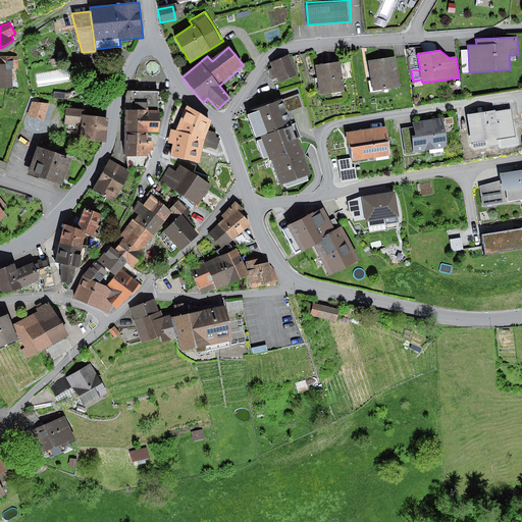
[(397,54),(368,58),(373,89),(401,85),(397,54)]
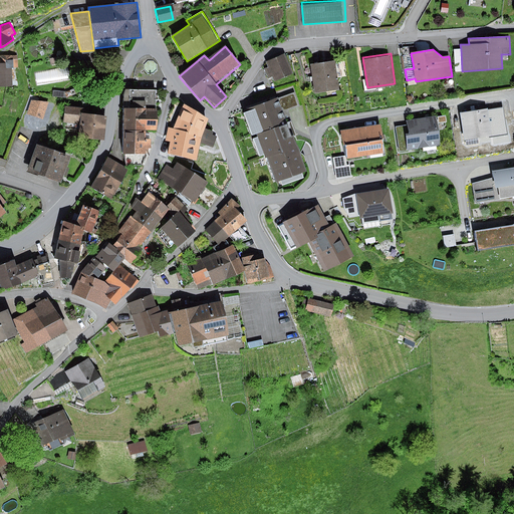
[(0,85),(11,85),(11,68),(19,68),(18,55),(0,54),(0,85)]
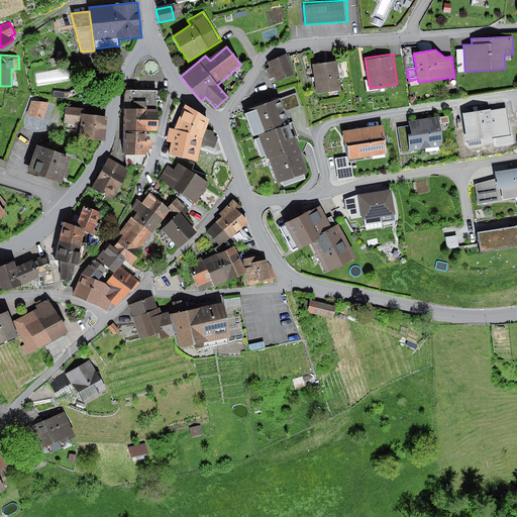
[(286,55),(269,62),(271,68),(266,70),(271,80),(274,78),(276,82),(294,75),(286,55)]
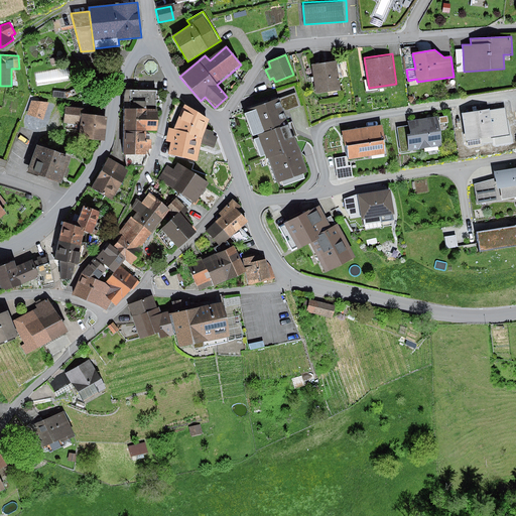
[(336,58),(311,62),(315,91),(340,88),(336,58)]
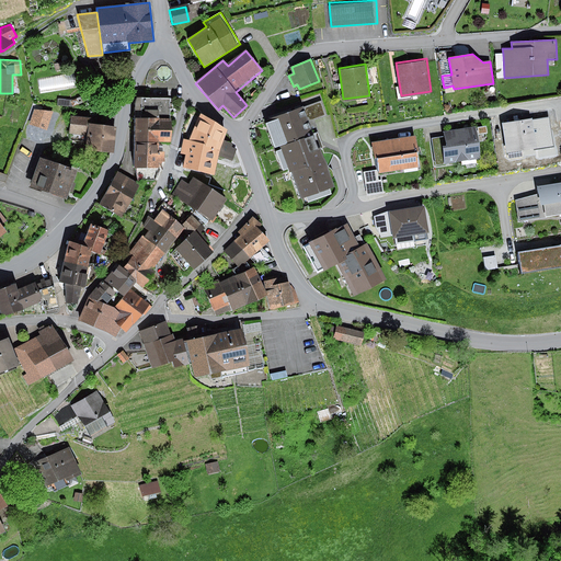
[(73,101),(58,99),(58,105),(73,107),(83,103),(80,98),(73,101)]
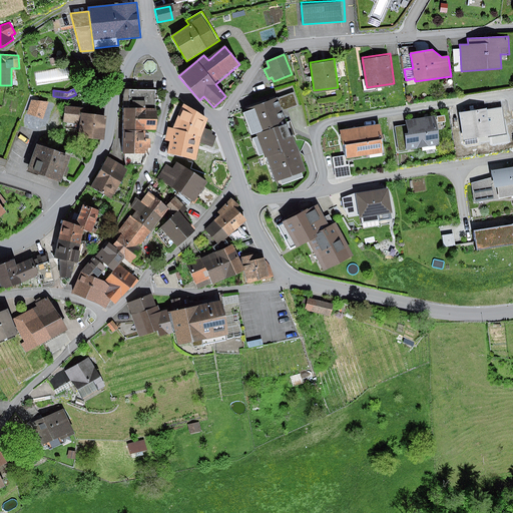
[(156,89),(125,89),(123,95),(123,130),(145,130),(156,130),(156,89)]
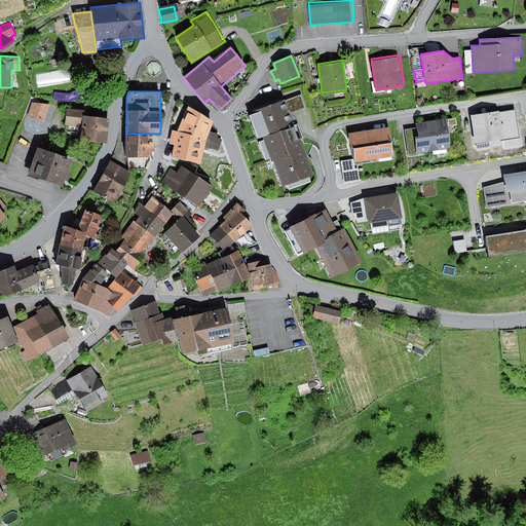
[(301,96),(286,101),(291,114),(306,109),(301,96)]
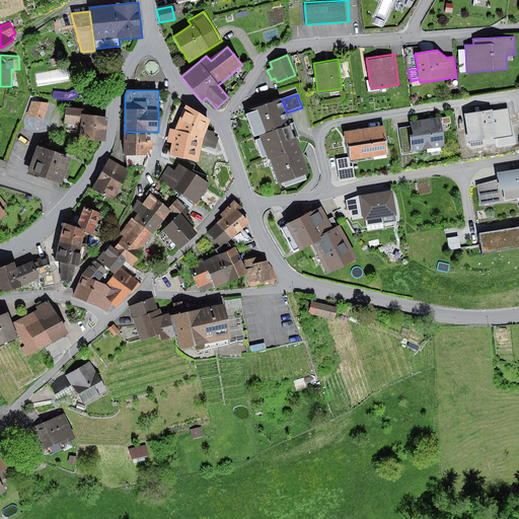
[(250,113),(245,115),(254,138),(258,136),(260,138),(254,140),(262,158),(267,156),(268,160),(270,160),(279,184),(284,182),(285,187),(306,179),(304,174),(308,172),(295,138),(298,137),(293,124),(290,125),(280,98),(249,109),(250,113)]
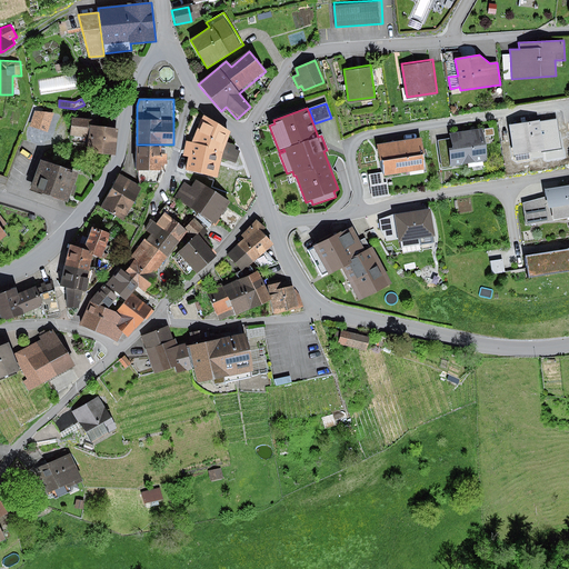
[(35,112),(30,126),(48,132),(55,113),(35,112)]
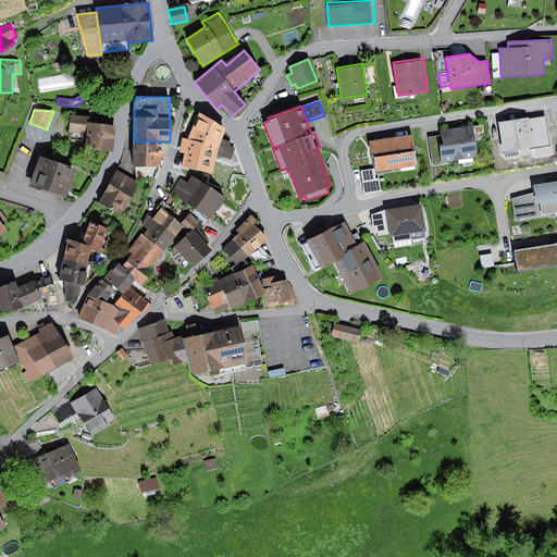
[(199,113),(187,139),(220,148),(218,156),(231,161),(235,148),(230,146),(232,144),(222,139),(225,128),(199,113)]
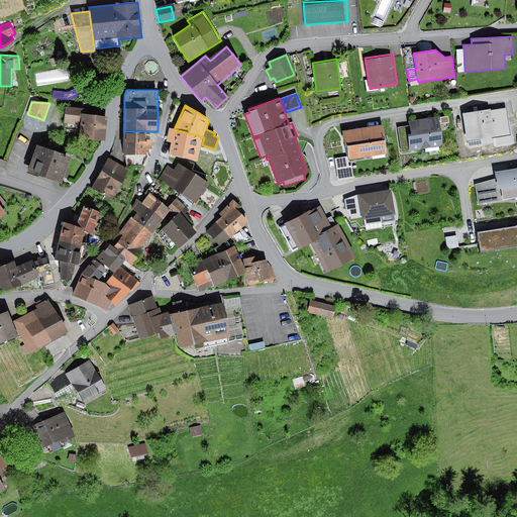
[(106,141),(108,117),(85,115),(85,109),(67,108),(65,129),(80,130),(79,139),(106,141)]
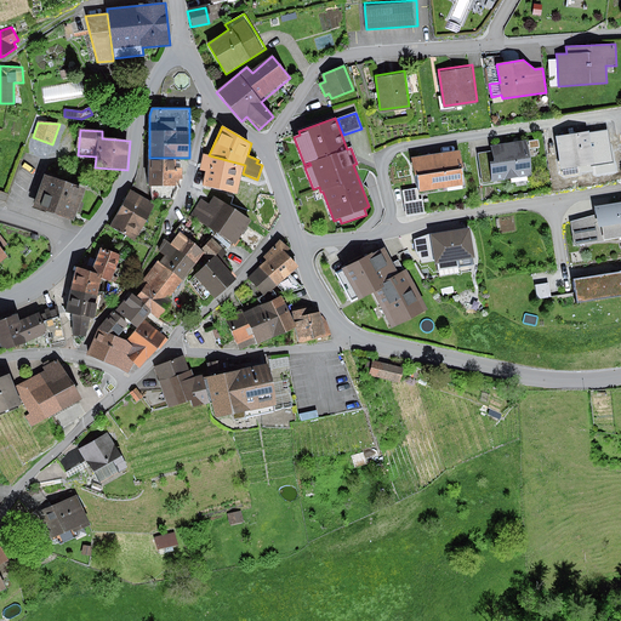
[(590,131),(554,136),(560,171),(563,170),(563,176),(579,174),(577,166),(592,164),(593,166),(613,163),(608,130),(590,132),(590,131)]
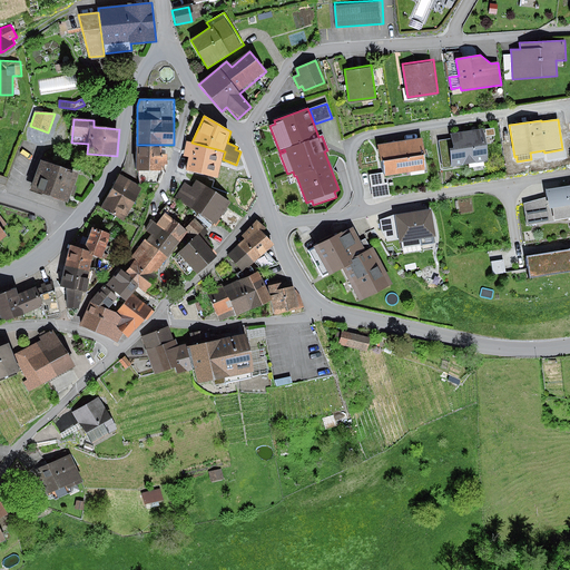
[(494,128),(485,129),(487,137),(495,136),(494,128)]
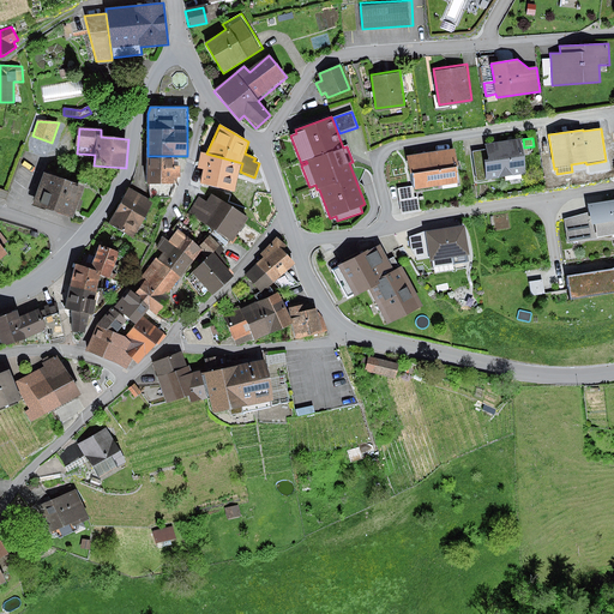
[(521,142),(487,146),(488,150),(489,158),(485,160),(487,179),(525,174),(521,142)]
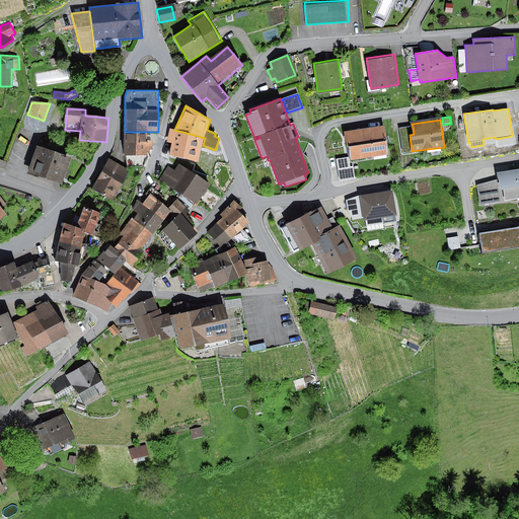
[(383,126),(346,133),(350,160),(388,154),(383,126)]
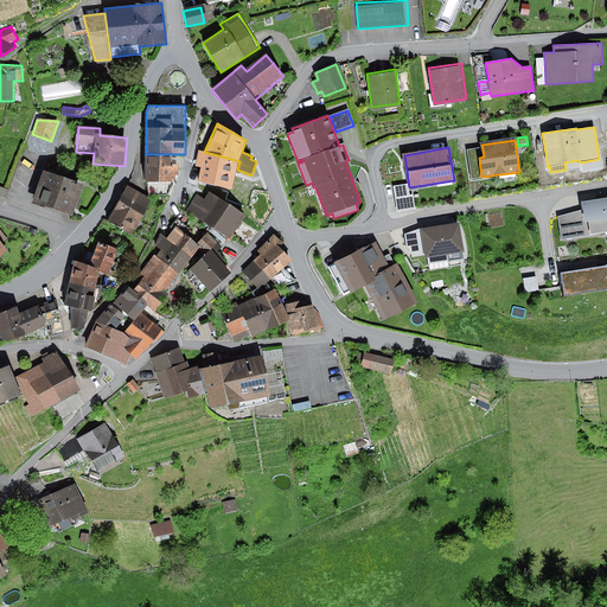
[(484,157),(483,148),(467,149),(472,178),(481,177),(479,158),(484,157)]
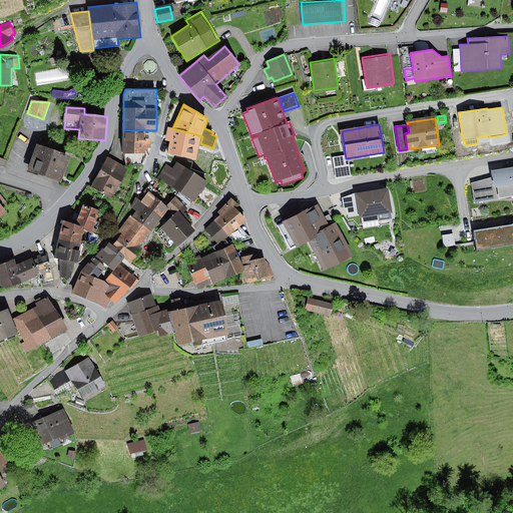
[(202,136),(172,128),(167,127),(165,140),(169,141),(167,153),(196,160),(200,143),(202,136)]
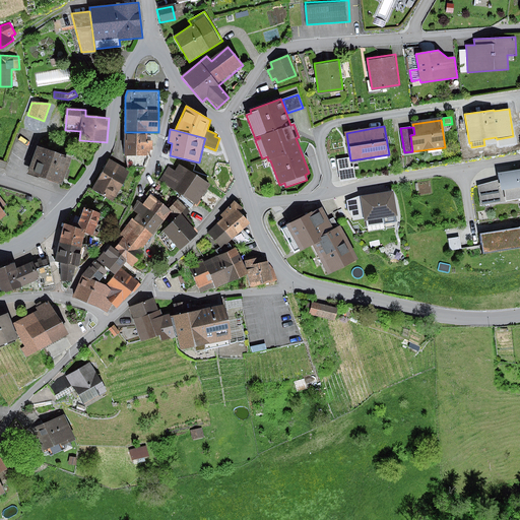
[(147,132),(125,132),(125,155),(147,155),(147,149),(152,149),(152,141),(147,141),(147,132)]
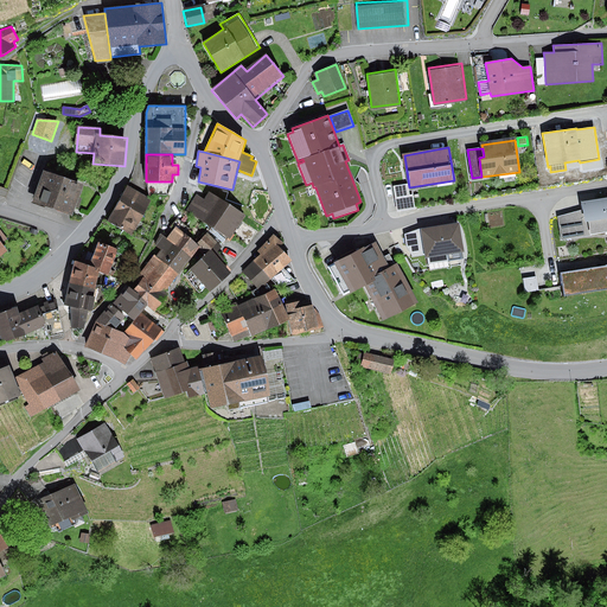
[(78,198),(83,185),(44,172),(33,203),(72,216),(76,209),(78,209),(82,199),(78,198)]
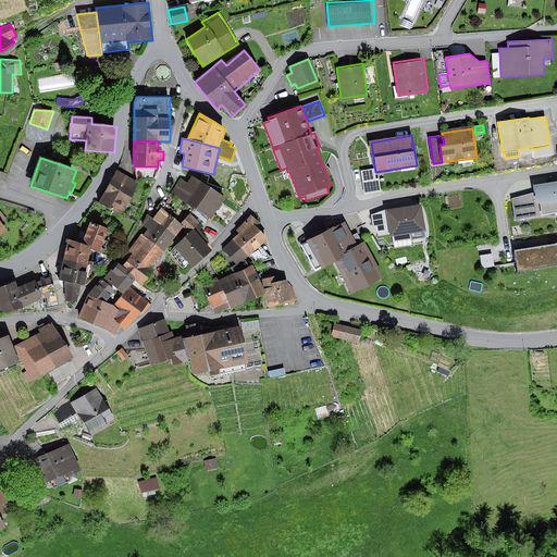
[(139,181),(116,169),(98,200),(121,213),(139,181)]
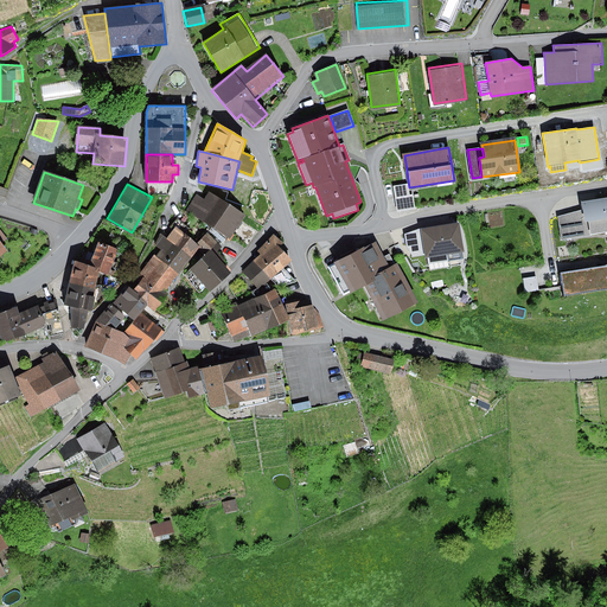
[(408,185),(393,186),(396,212),(415,210),(413,196),(409,196),(408,185)]
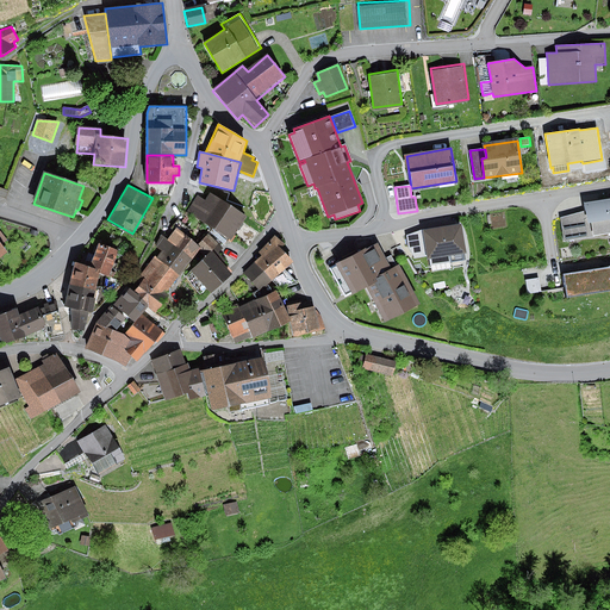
[(246,216),(210,192),(205,199),(199,194),(187,211),(229,240),(246,216)]
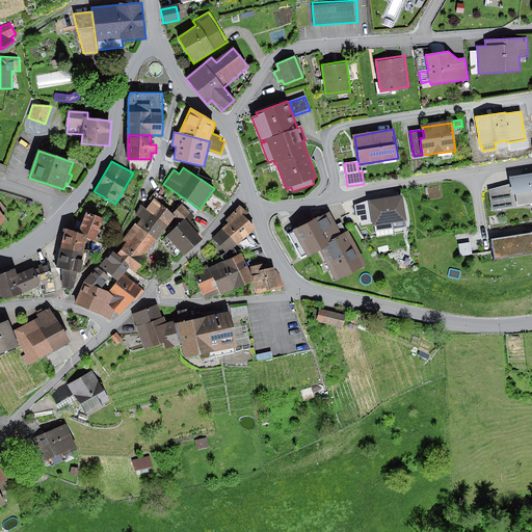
[(531,174),(510,178),(511,184),(512,195),(516,194),(517,206),(531,203),(531,174)]
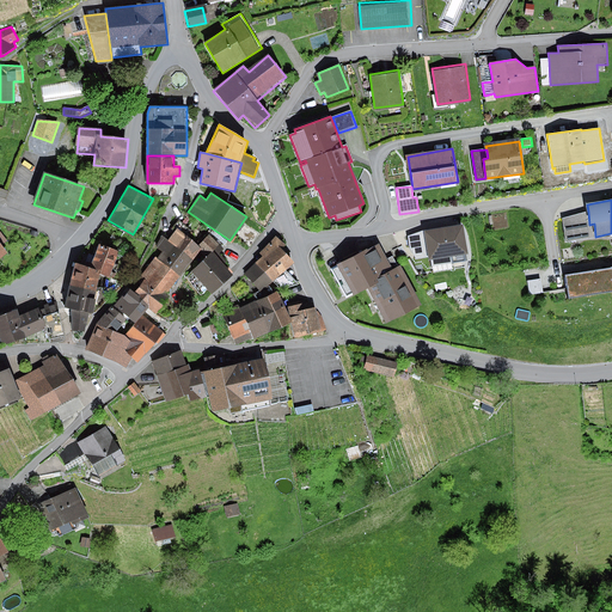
[(589,225),(588,212),(562,219),(567,243),(597,238),(595,237),(594,224),(589,225)]
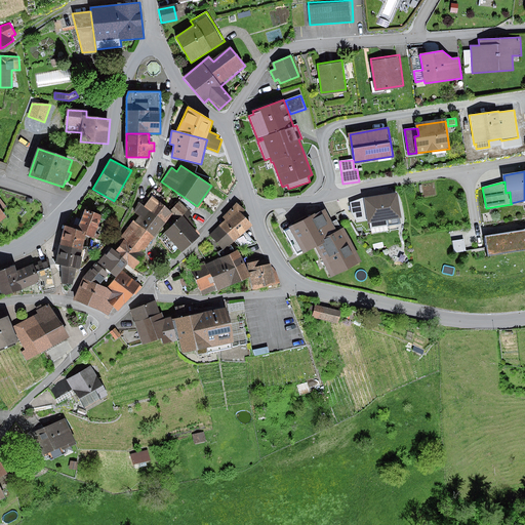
[(397,193),(364,198),(367,221),(367,224),(369,224),(371,234),(389,231),(388,226),(400,224),(399,218),(401,217),(397,193)]
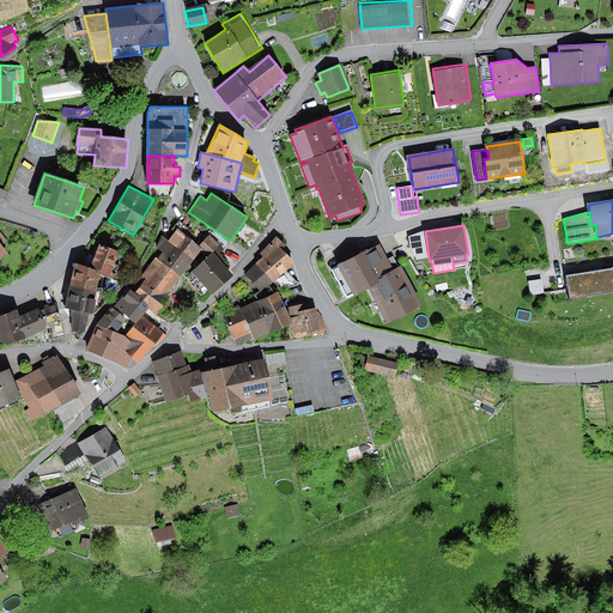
[(199,246),(177,230),(169,241),(162,236),(156,248),(163,253),(158,259),(181,277),(201,248),(199,246)]
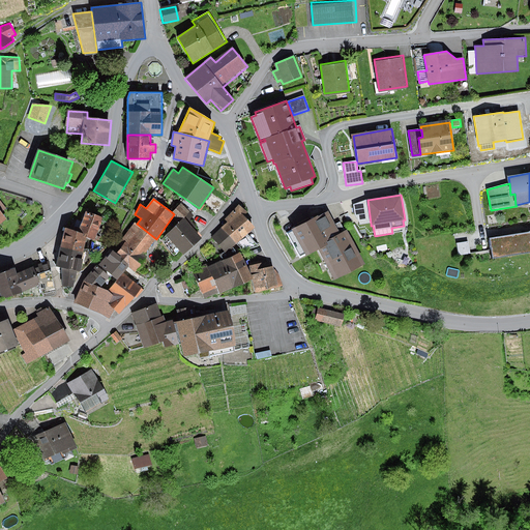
[(371,224),(367,200),(354,205),(354,213),(360,225),(371,224)]
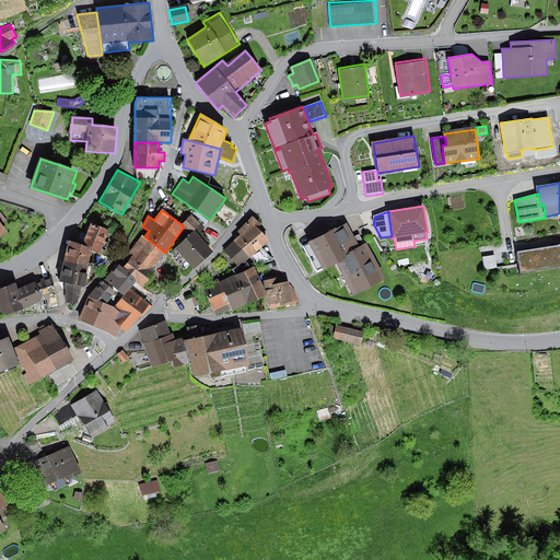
[(191,214),(182,224),(184,226),(191,234),(195,231),(197,234),(205,229),(191,214)]
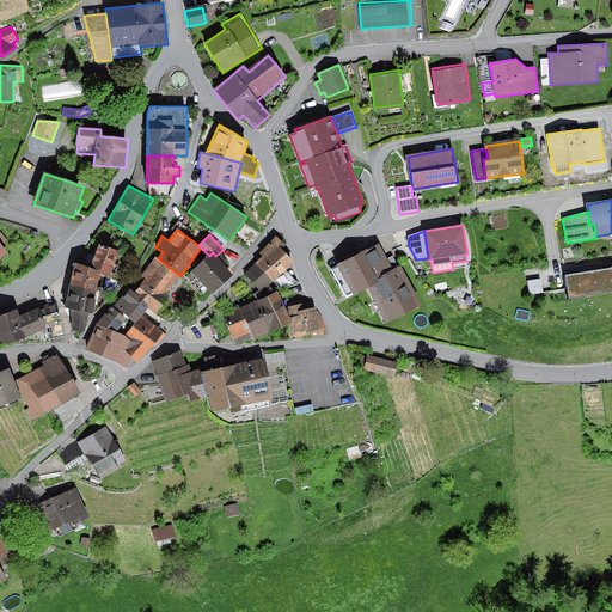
[(286,245),(276,237),(259,254),(263,257),(244,274),(262,292),(273,282),(286,271),(294,263),(281,249),(286,245)]
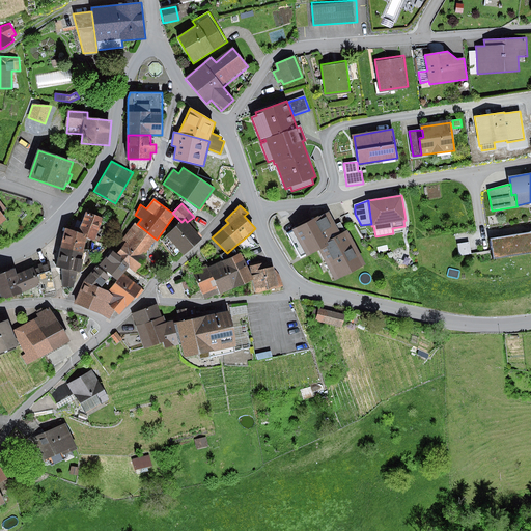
[(366,266),(346,230),(345,230),(340,222),(336,224),(329,211),(292,230),(294,231),(288,234),(301,257),(306,255),(307,257),(322,250),(338,281),(366,266)]
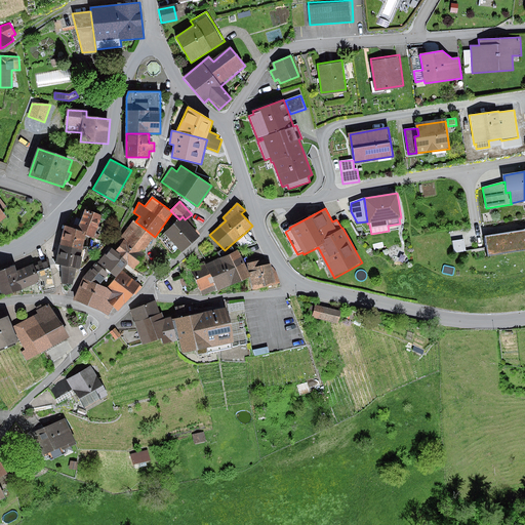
[(102,216),(85,210),(77,230),(65,227),(61,244),(82,250),(85,236),(92,239),(102,216)]
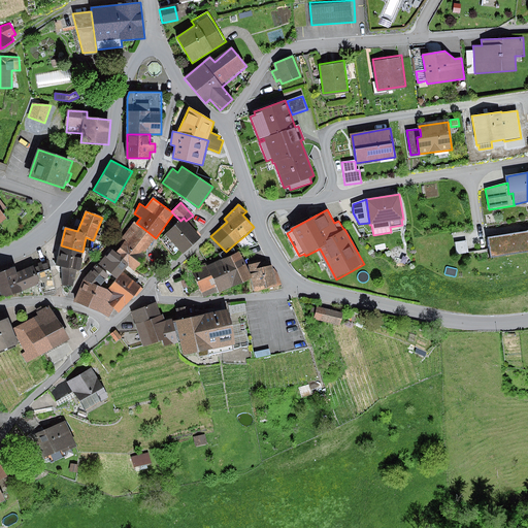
[(186,221),(184,218),(180,221),(165,234),(183,254),(200,237),(186,221)]
